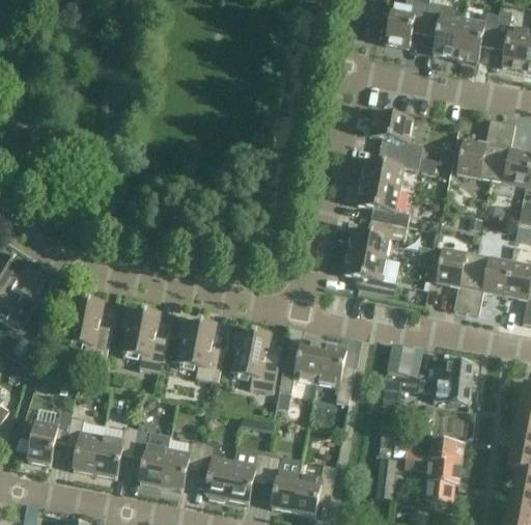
[(392,4),(385,43),(409,48),(412,31),(412,27),(424,29),(429,2),(429,0),(406,0),(404,6),(392,4)]
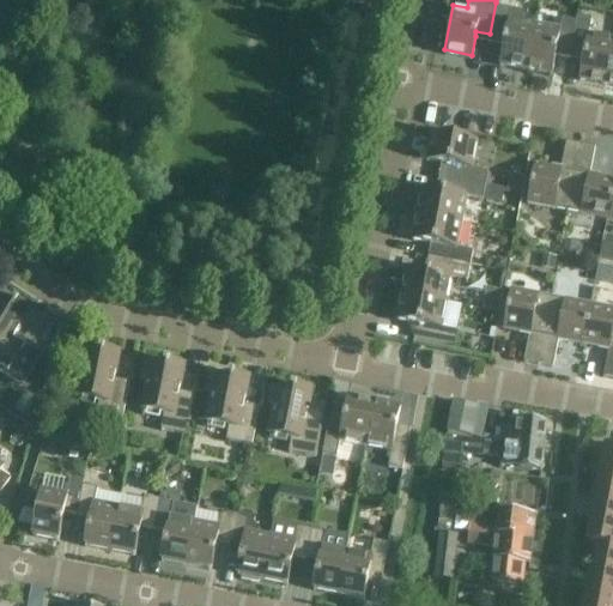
[(496,2),(490,34),(504,36),(499,60),(526,65),(534,20),(521,18),(508,16),(510,5),(496,2)]
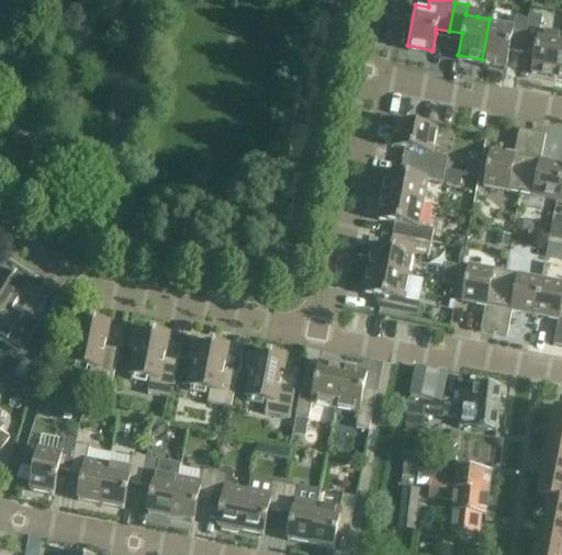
[(528,15),(523,45),(535,47),(531,69),(554,74),(561,35),(561,32),(539,27),(542,13),(529,10),(528,15)]
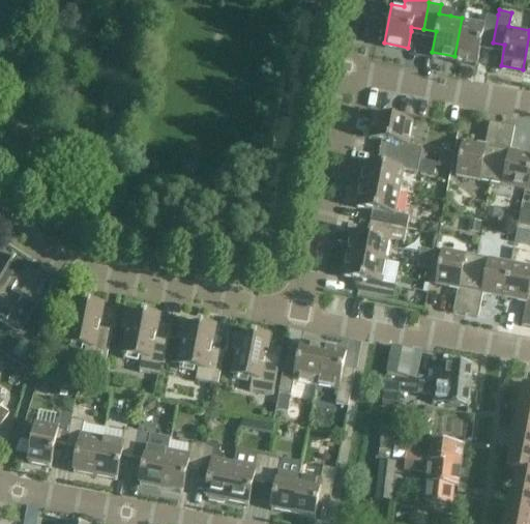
[(492,46),(498,15),(486,12),(483,22),(462,18),(454,56),(476,60),(479,44),(492,46)]
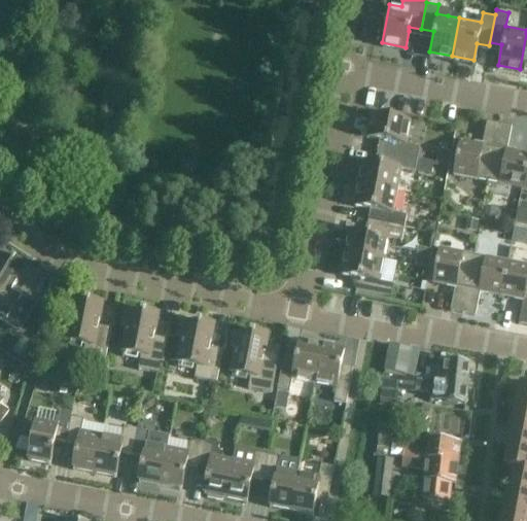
[(371,110),(366,134),(383,137),(381,148),(417,155),(419,143),(406,140),(410,117),(371,110)]
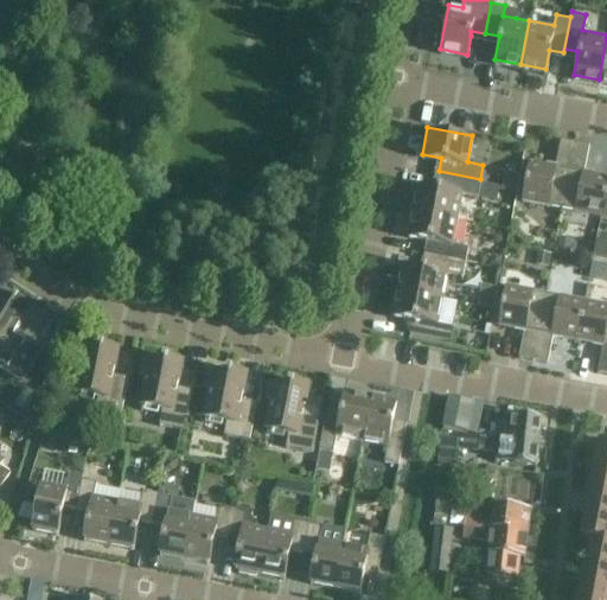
[(522,197),(562,204),(574,138),(560,135),(555,163),(529,158),(522,197)]
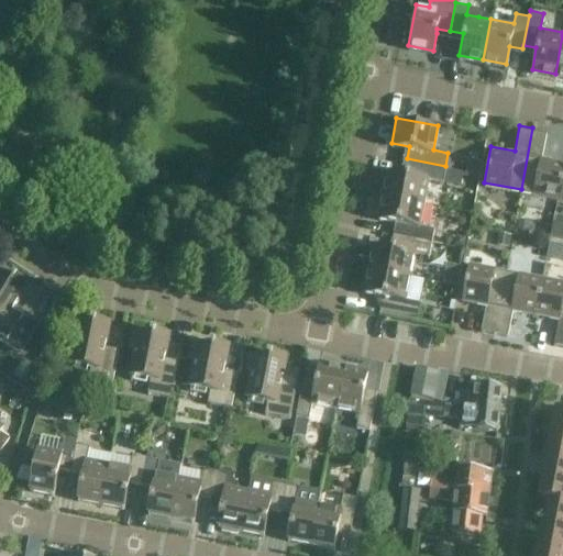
[(532,128),(521,189),(558,197),(562,165),(562,159),(541,156),(547,130),(532,128)]
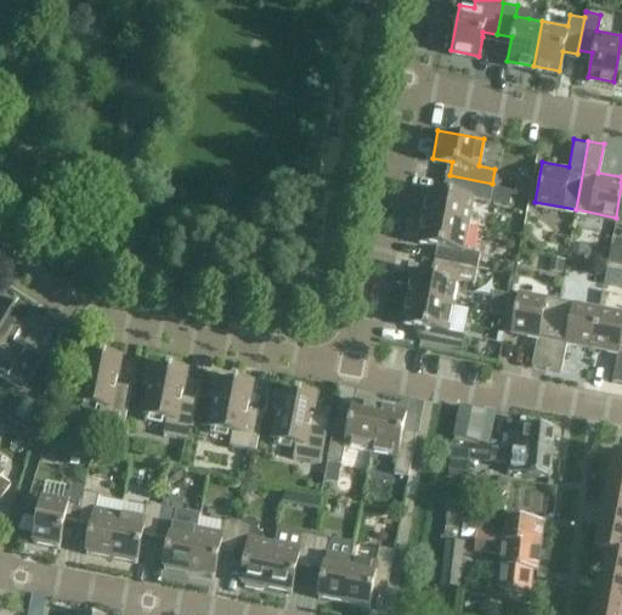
[(423,213),(468,221),(473,195),(490,198),(492,185),(492,184),(450,175),(447,190),(428,186),(423,213)]
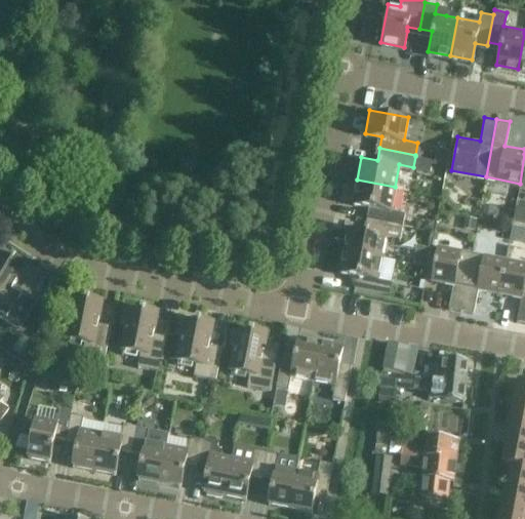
[(368,204),(366,216),(402,224),(404,211),(391,208),(395,187),(357,180),(353,201),(368,204)]
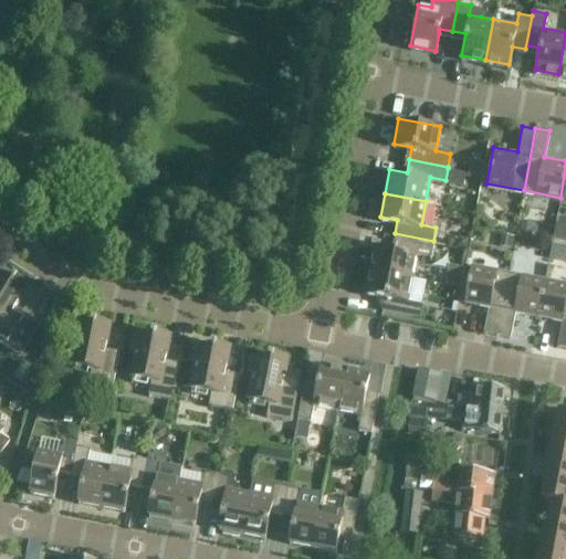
[(375,242),(370,266),(411,274),(416,251),(431,254),(433,241),(395,233),(392,245),(375,242)]
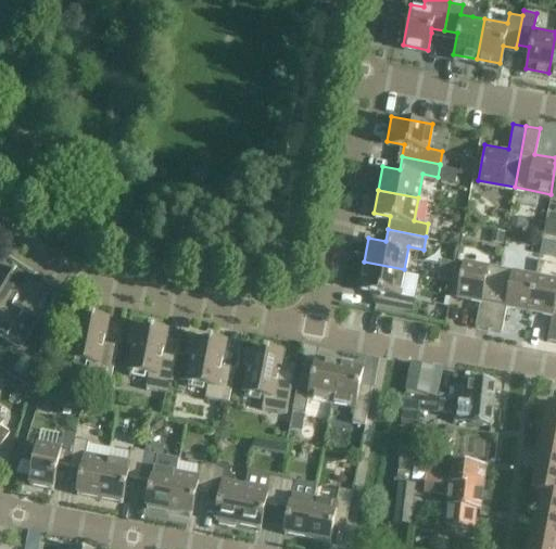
[(475,323),(488,327),(500,265),(463,258),(456,293),(480,298),(475,323)]
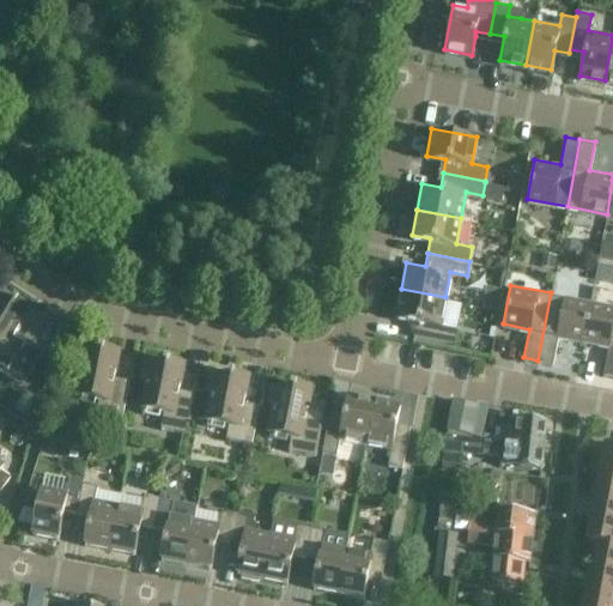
[(401,289),(396,315),(416,319),(413,333),(454,341),(457,326),(462,301),(445,297),(401,289)]
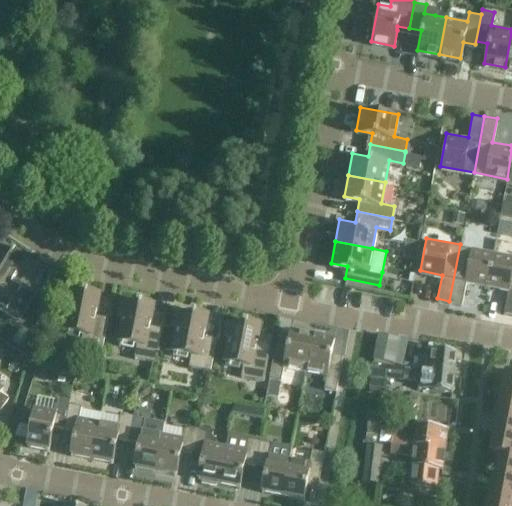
[(460,244),(449,301),(461,303),(466,279),(487,283),(493,251),(460,244)]
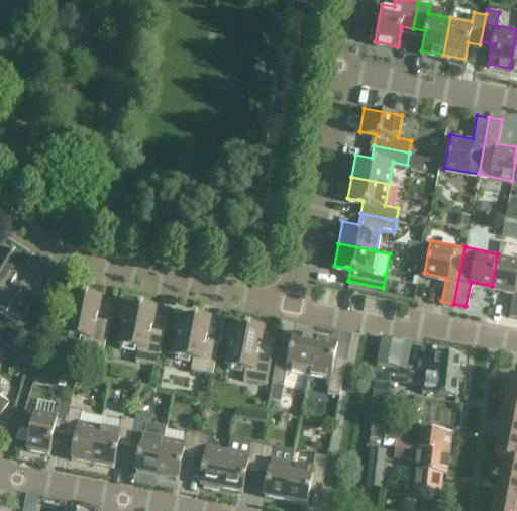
[(9,253),(0,247),(0,308),(17,319),(35,292),(23,285),(21,289),(11,282),(26,259),(12,249),(9,253)]
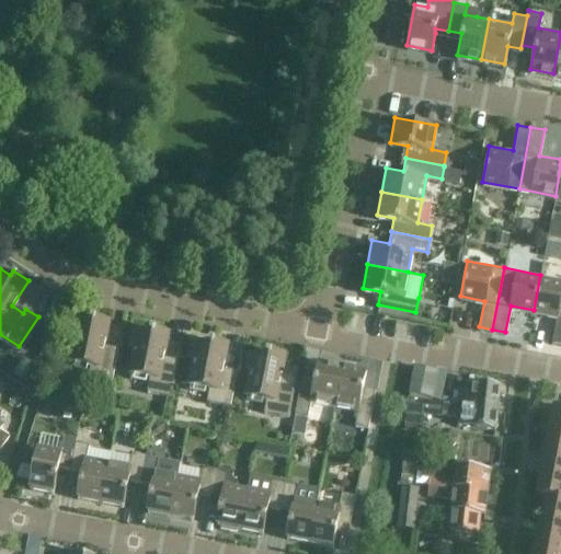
[(560,278),(540,275),(534,310),(557,314),(551,341),(560,342),(560,278)]
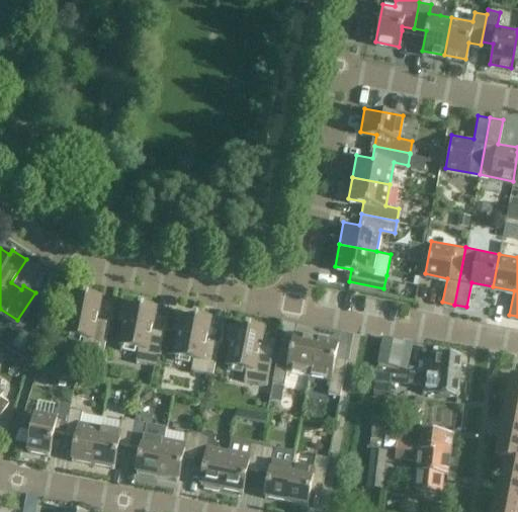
[(100,293),(84,290),(83,295),(66,292),(64,306),(69,307),(64,331),(83,335),(81,347),(102,351),(108,319),(96,317),(100,293)]
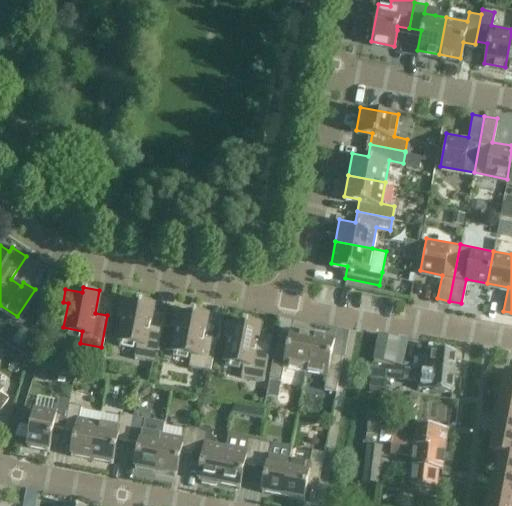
[(153,301),(137,298),(136,302),(119,299),(117,312),(122,313),(118,338),(136,341),(134,355),(155,359),(162,325),(149,323),(153,301)]
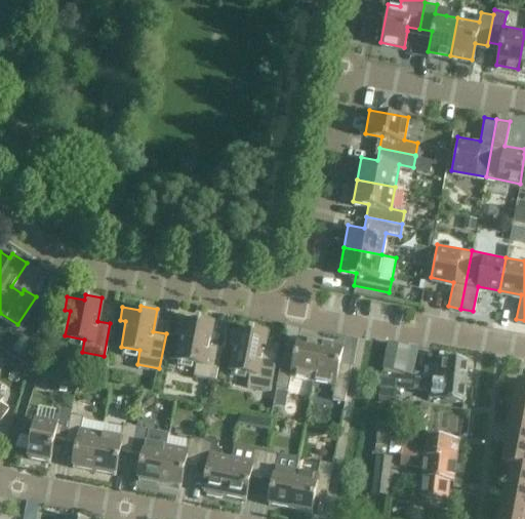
[(212,319),(196,316),(196,321),(177,318),(175,331),(182,332),(176,357),(195,361),(193,373),(215,377),(221,345),(208,342),(212,319)]
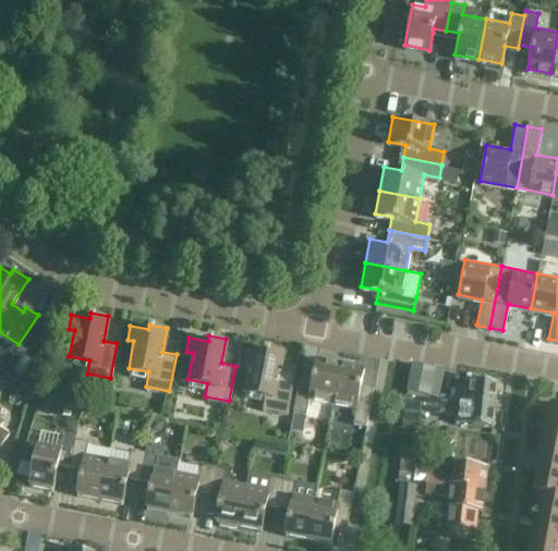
[(245,347),(243,362),(250,364),(244,390),(265,394),(262,407),(287,412),(293,377),(278,375),(283,350),(266,346),(265,352),(245,347)]
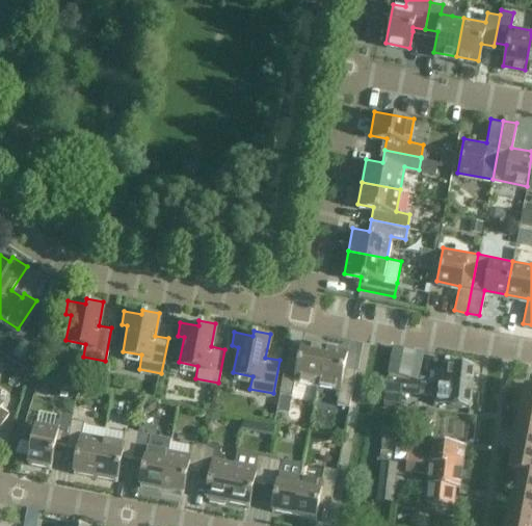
[(294,378),(317,383),(324,344),(301,340),(298,357),(286,354),(280,391),(292,393),(294,378)]
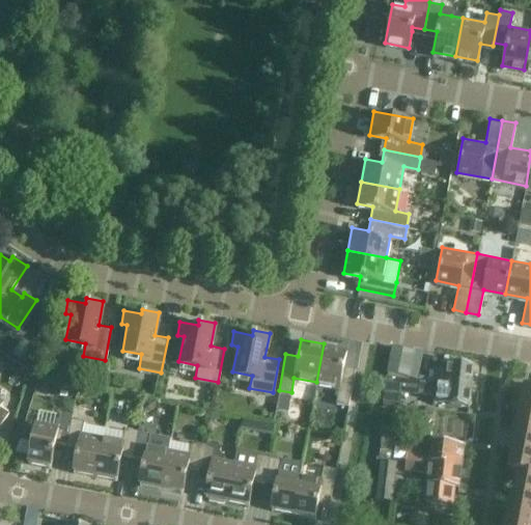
[(324,343),(316,382),(338,386),(336,401),(348,403),(355,367),(343,364),(346,348),(324,343)]
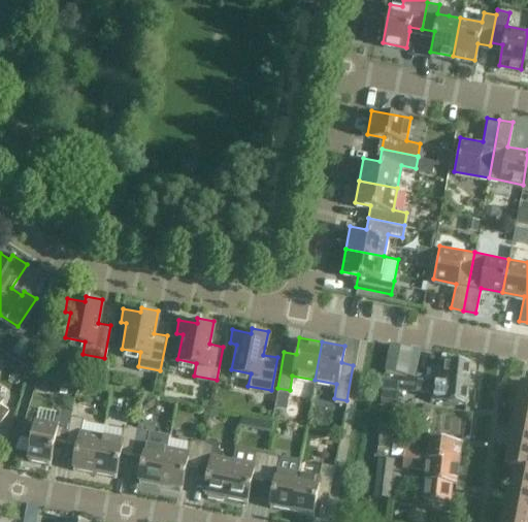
[(388,355),(386,367),(406,371),(410,347),(390,343),(390,345),(388,355)]
